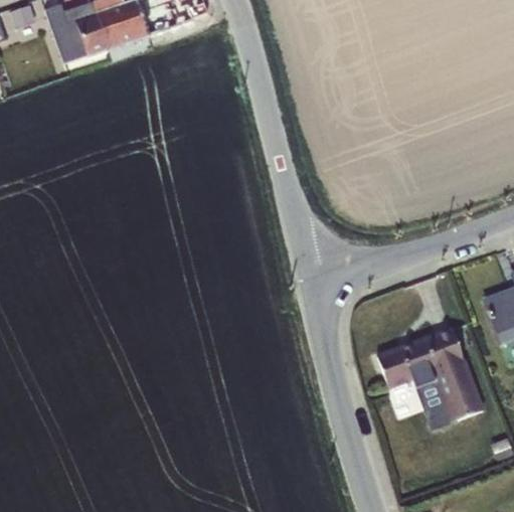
[(94,0),(92,1),(108,49),(149,35),(136,0),(94,0)]
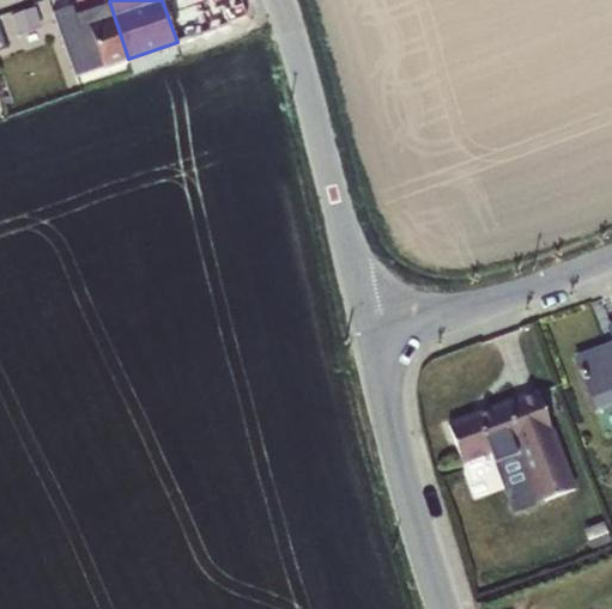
[(162,0),(177,42),(249,16),(243,0),(162,0)]
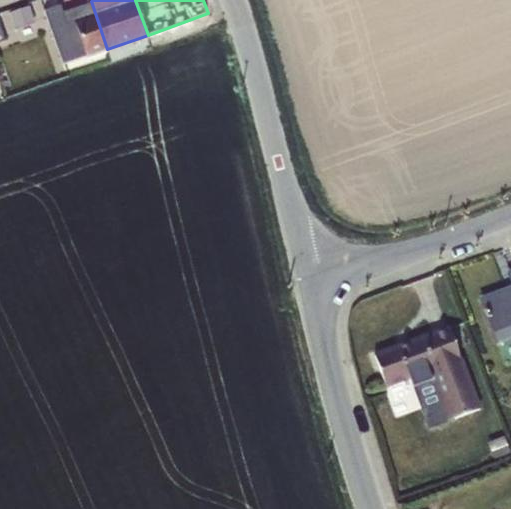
[(107,49),(91,1),(63,11),(60,3),(45,8),(64,62),(86,55),(87,56),(107,49)]
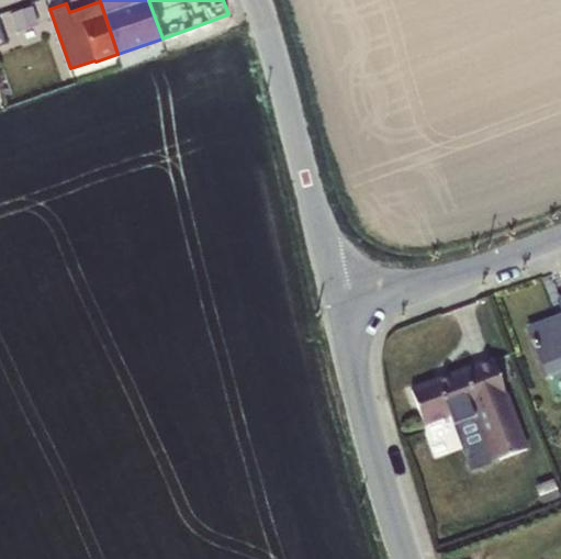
[(33,4),(10,12),(15,30),(38,22),(33,4)]
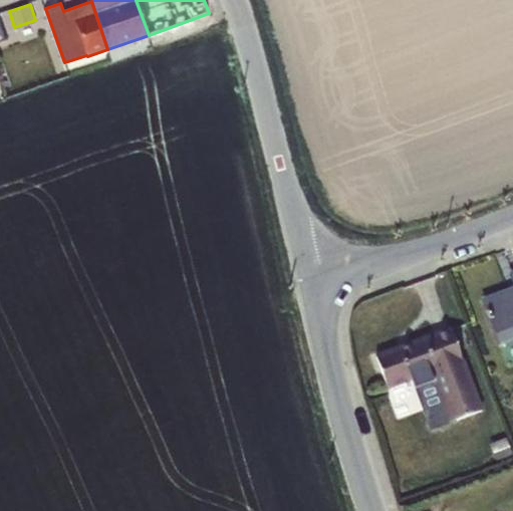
[(512,287),(484,299),(499,344),(512,338),(512,271),(511,272),(512,275),(512,287)]
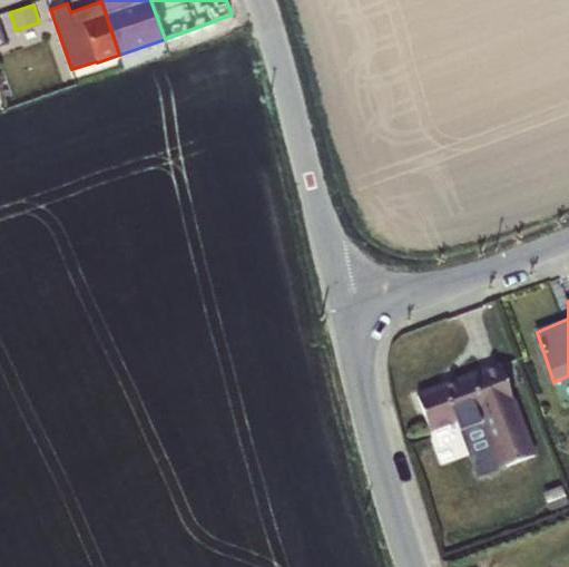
[(500,362),(417,393),(430,430),(457,420),(477,475),(536,452),(500,362)]
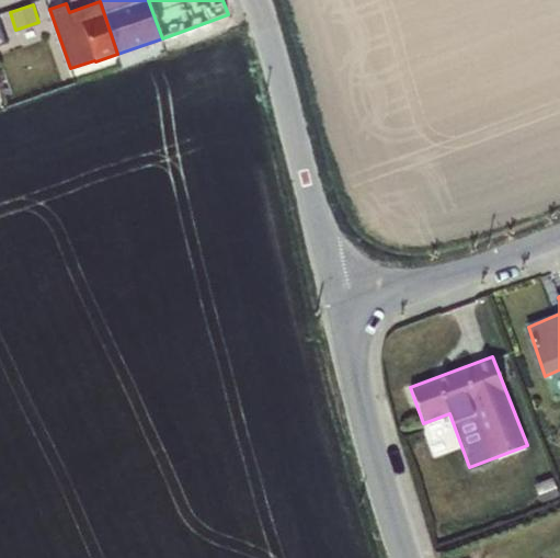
[(555,474),(534,480),(540,501),(559,494),(559,490),(555,474)]
